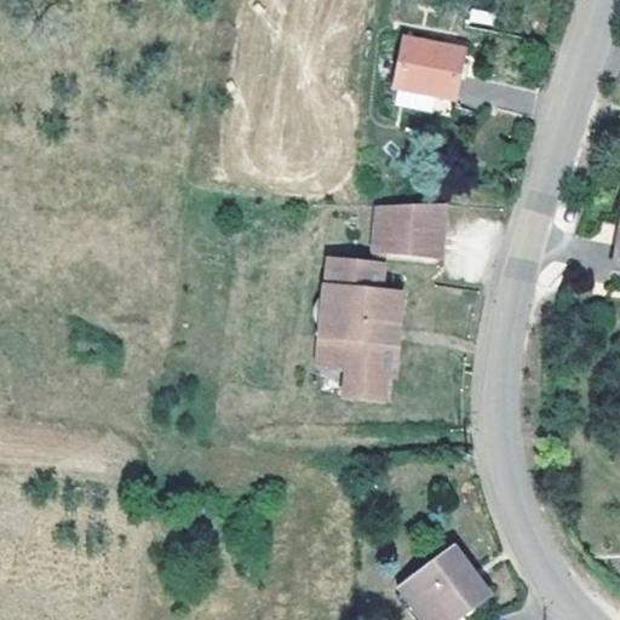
[(403,30),(392,76),(448,90),(459,44),(403,30)]
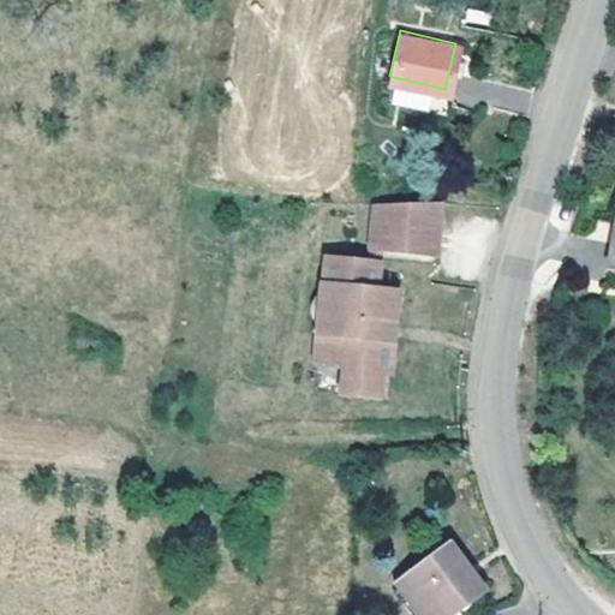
[(435,250),(439,197),(372,203),(370,245),(435,250)]
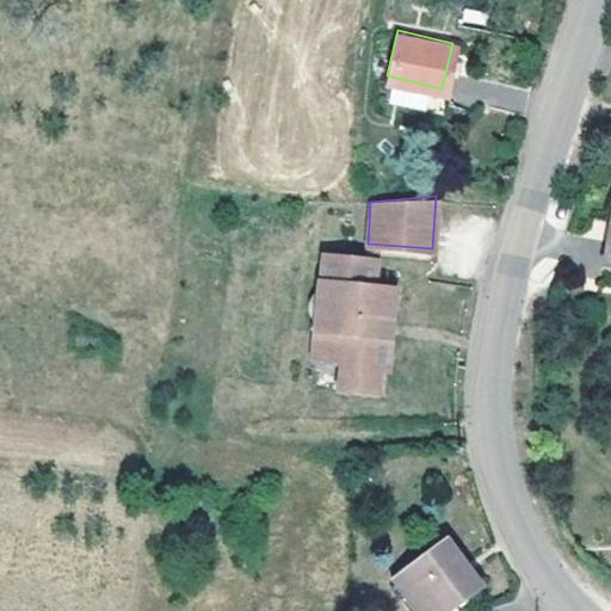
[(369,255),(326,251),(314,353),(343,357),(339,386),(374,390),(377,366),(386,366),(389,333),(377,332),(378,321),(384,321),(388,319),(390,316),(393,312),(395,285),(372,283),(366,273),(369,255)]
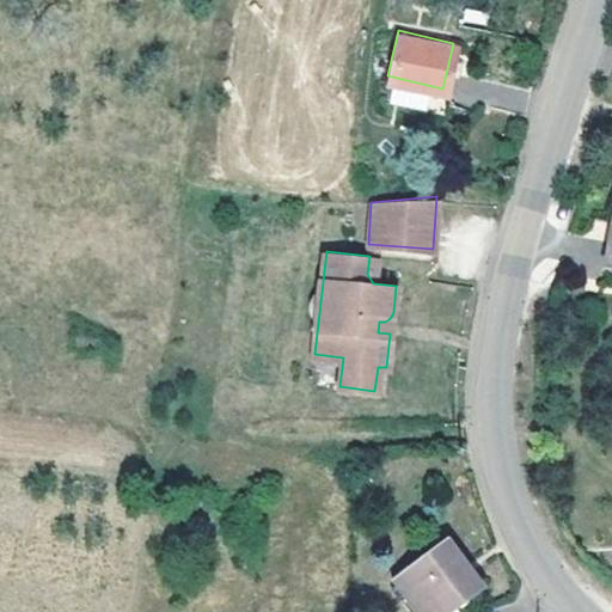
[(457,558),(440,537),(390,576),(414,611),(417,607),(421,611),(445,611),(472,592),(450,563),(457,558)]
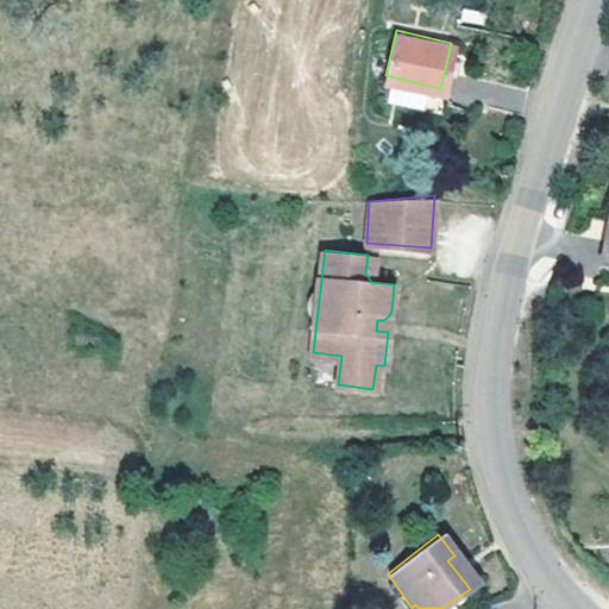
[(475,583),(454,556),(447,560),(470,589),(475,583)]
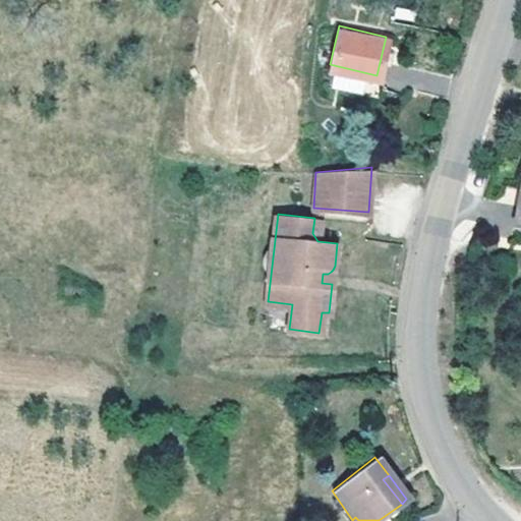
All buildings are outlined.
